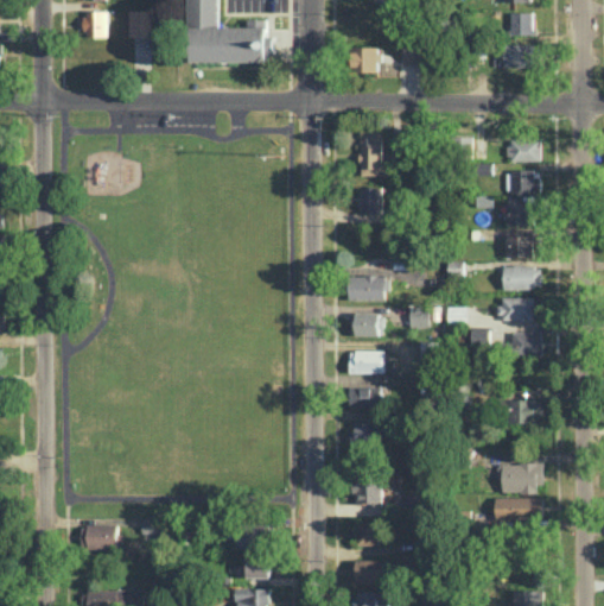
[(186,0),(186,63),(265,63),(265,55),(273,55),(273,37),(265,37),(265,20),(246,20),(246,29),(217,29),(216,0),(186,0)]
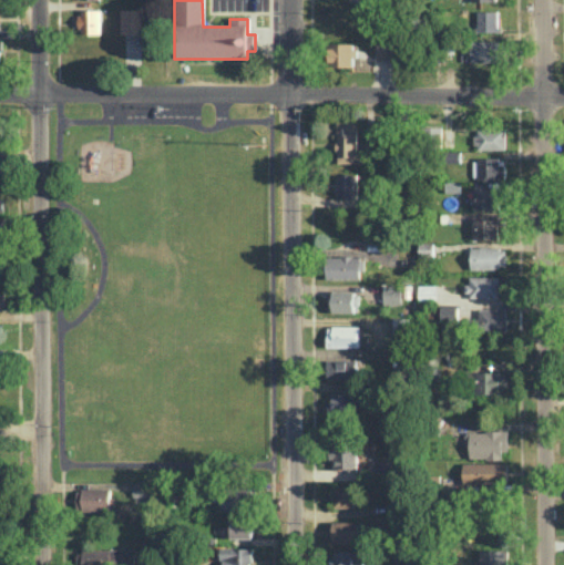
[(98,36),(99,12),(77,11),(77,34),(98,36)]
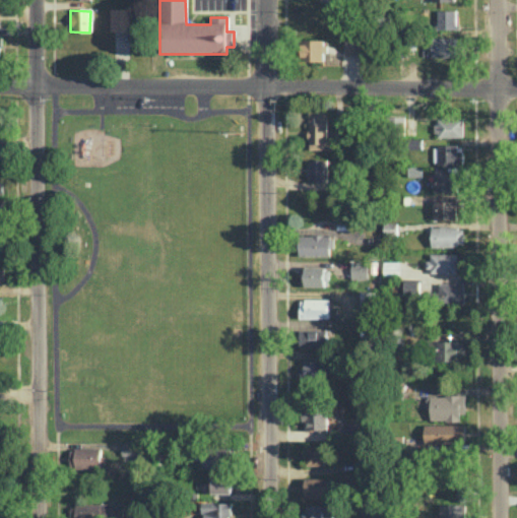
[(128,10),(109,10),(109,33),(128,33),(128,10)]
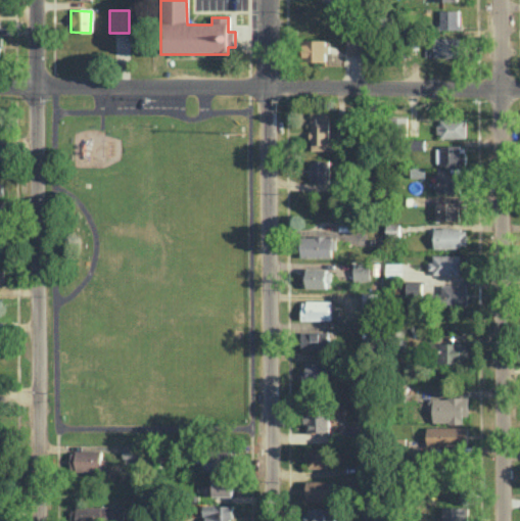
[(438,31),(457,31),(457,11),(437,12),(438,31)]
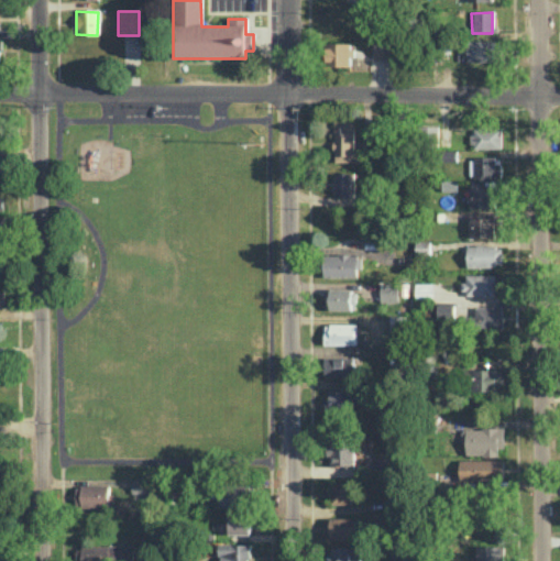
[(498,62),(498,42),(465,43),(467,63),(498,62)]
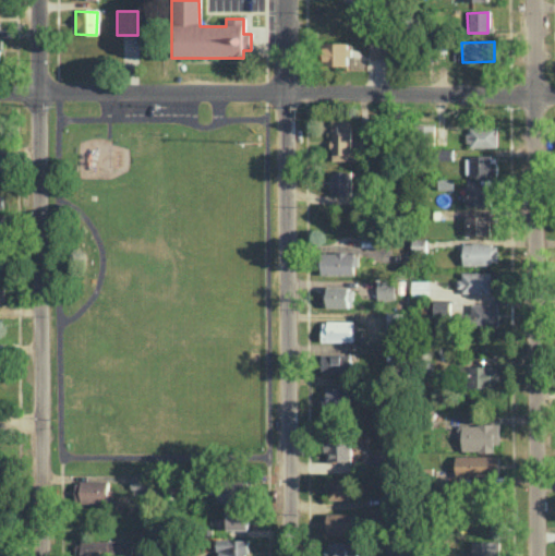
[(322,68),(347,67),(346,44),(321,44),(322,68)]
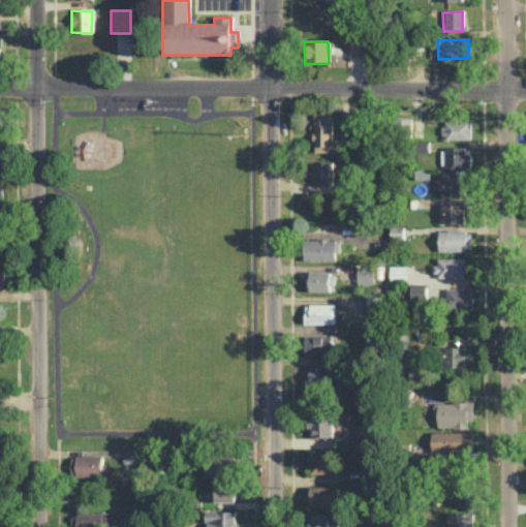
[(368,42),(348,41),(348,57),(368,58),(368,42)]
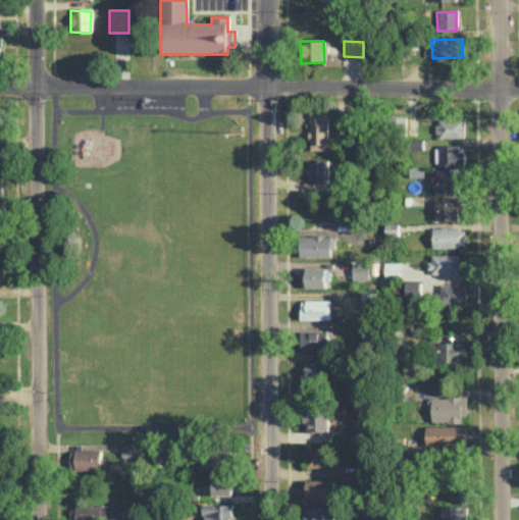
[(308,113),(308,151),(341,151),(341,141),(326,141),(326,113),(308,113)]
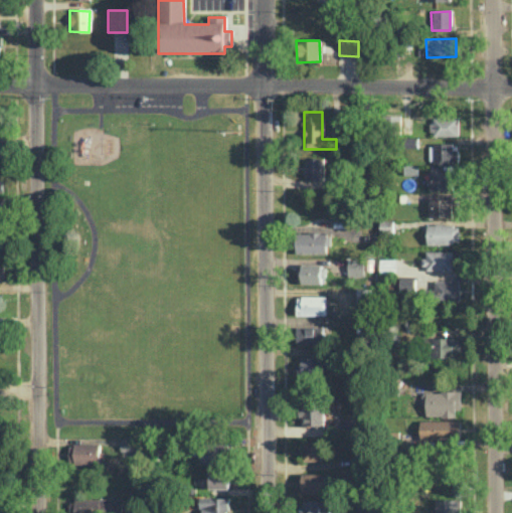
[(398,132),(399,117),(382,116),(381,131),(398,132)]
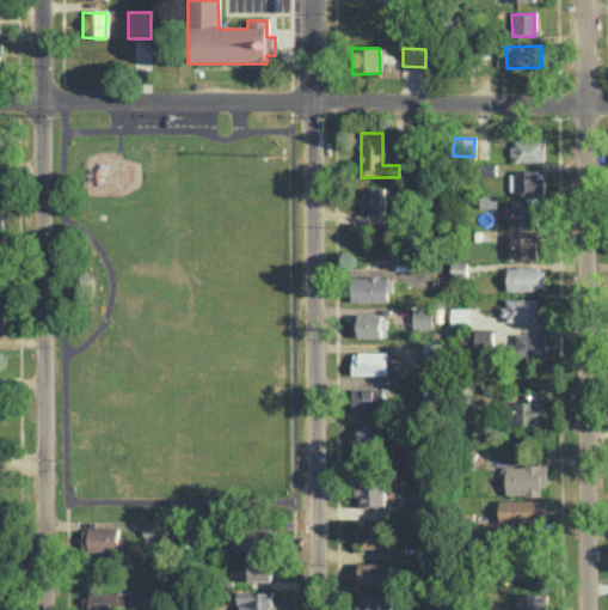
[(542,163),(542,140),(510,141),(511,163),(542,163)]
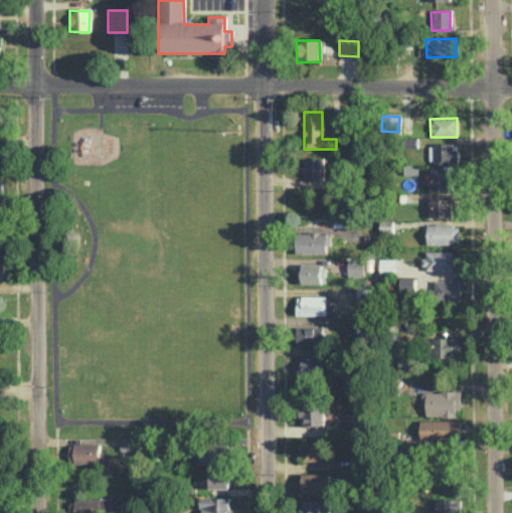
[(428,146),(429,164),(456,163),(456,145),(428,146)]
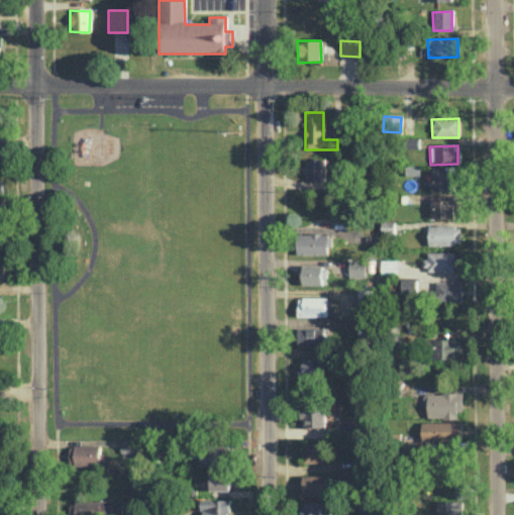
[(323,161),(306,161),(305,182),(323,182),(323,161)]
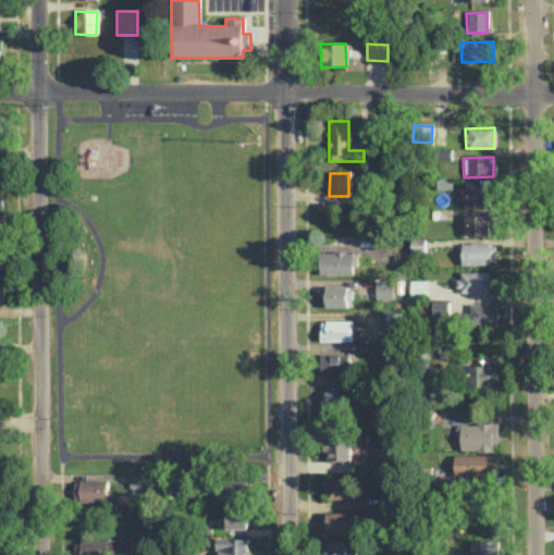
[(435,190),(451,190),(451,180),(435,180),(435,190)]
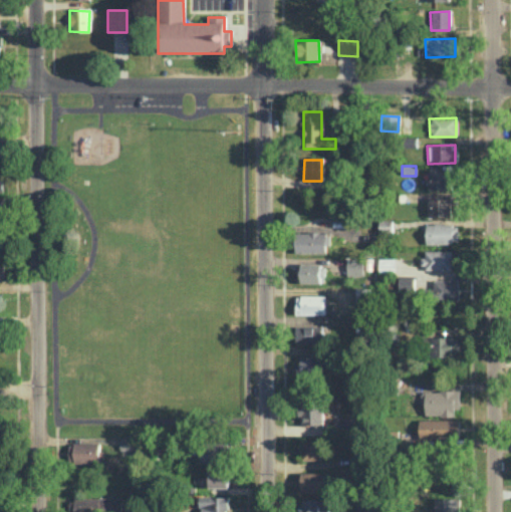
[(428,191),(451,192),(452,168),(428,168),(428,191)]
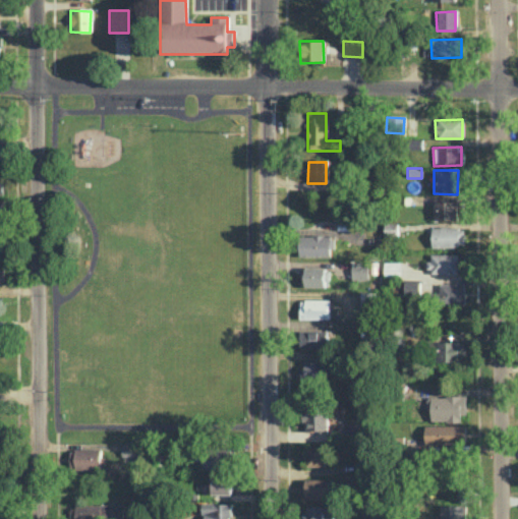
[(434,202),(434,221),(460,221),(460,203),(434,202)]
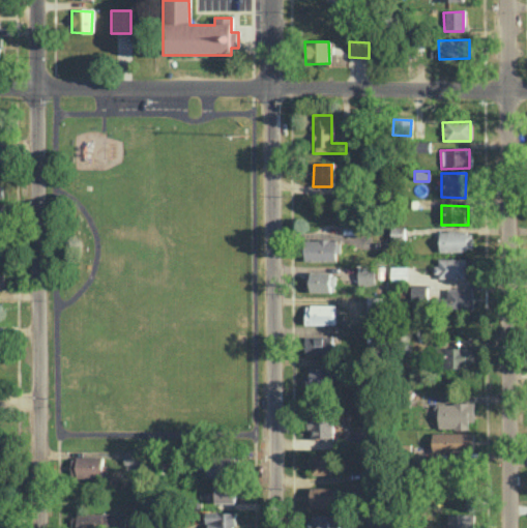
[(436,253),(471,253),(471,233),(436,232),(436,253)]
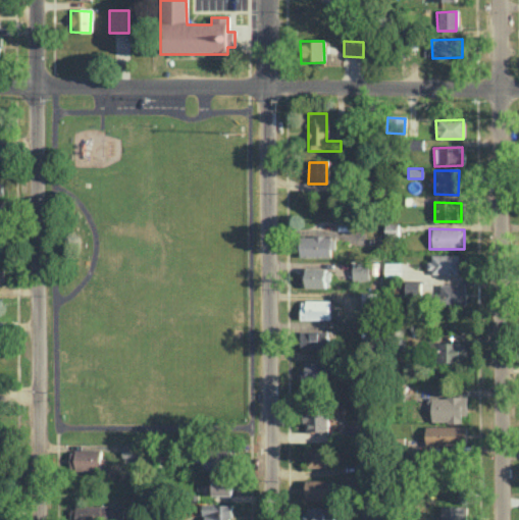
[(331,259),(332,238),(299,237),(298,258),(331,259)]
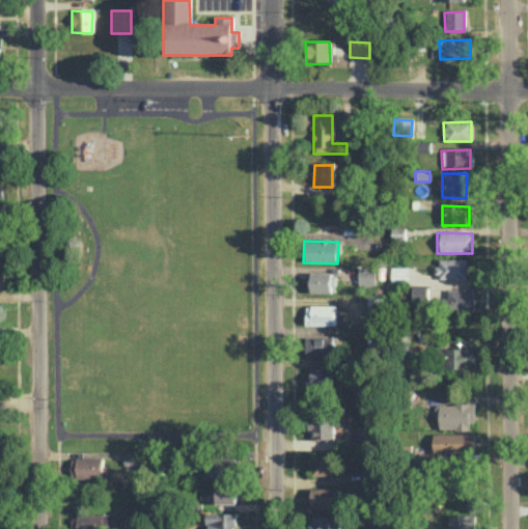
[(467,260),(436,260),(436,280),(467,280),(467,260)]
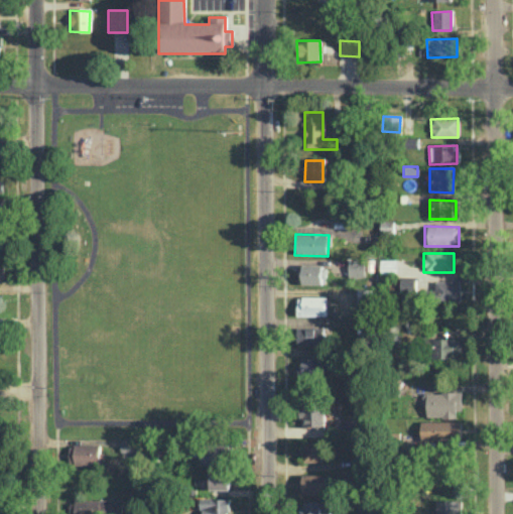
[(347,278),(363,278),(363,260),(347,261),(347,278)]
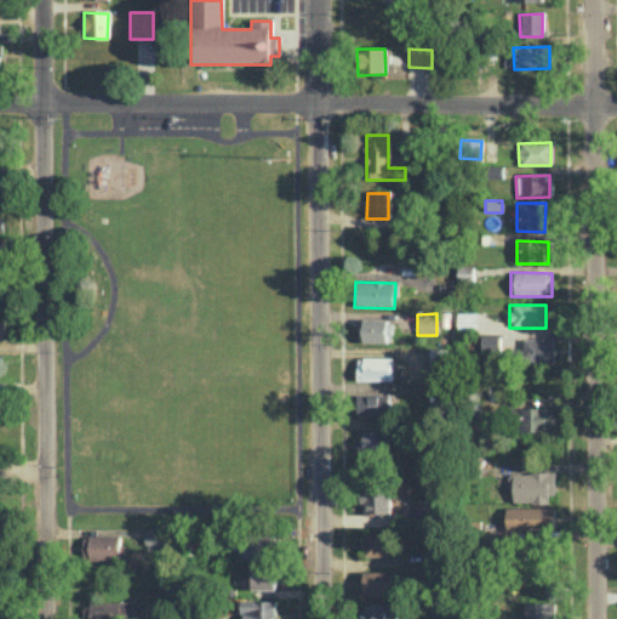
[(475,313),(456,314),(457,334),(475,333),(475,313)]
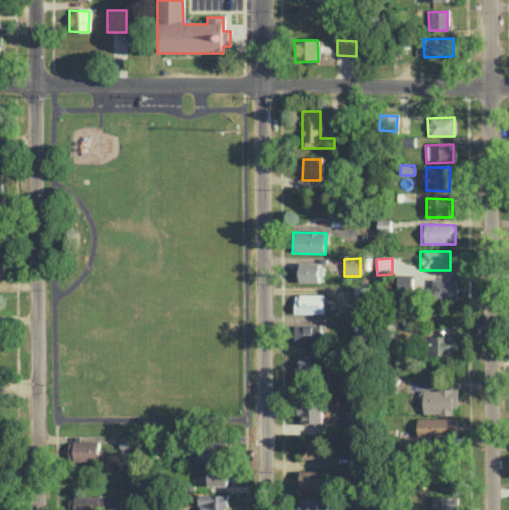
[(321,283),(321,265),(293,264),(293,283),(321,283)]
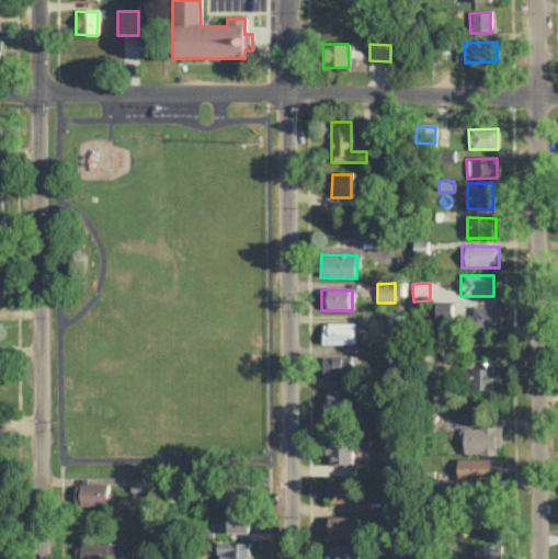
[(451,304),(433,304),(433,317),(451,318),(451,304)]
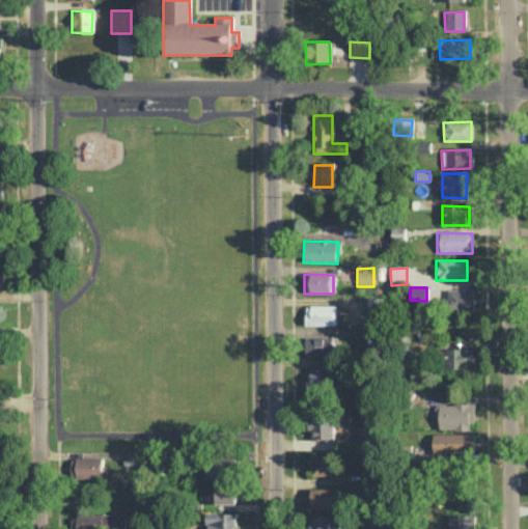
[(472,290),(447,290),(446,310),(472,311),(472,290)]
